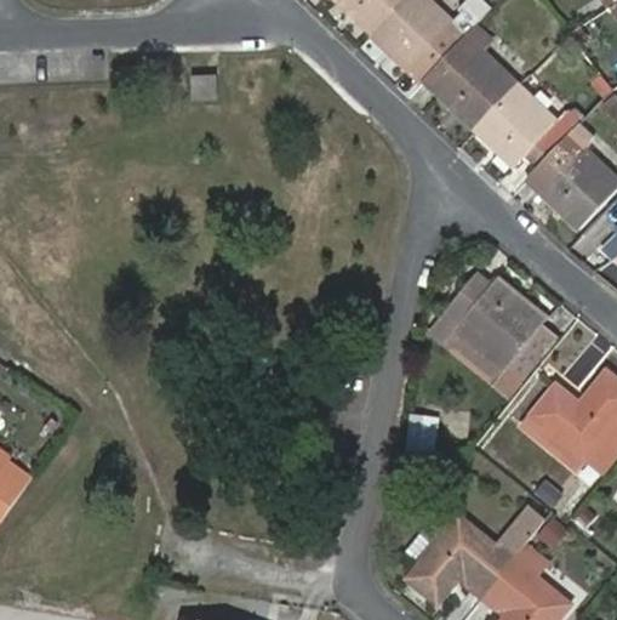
[(337,0),(369,30),(396,0),(337,0)]
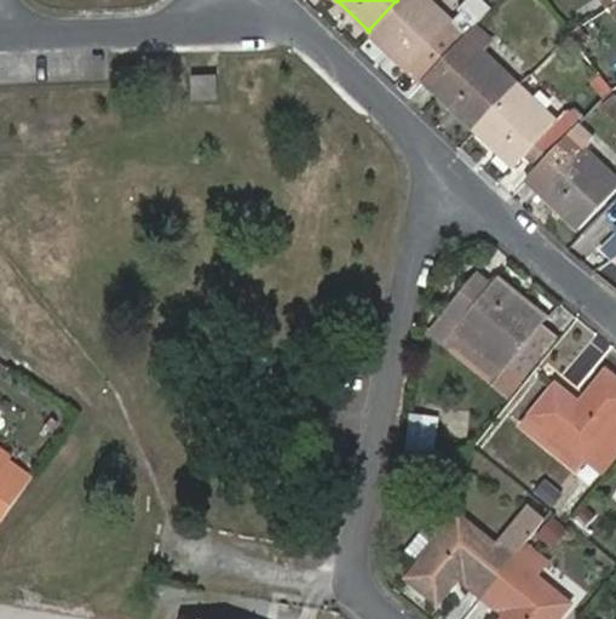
[(453,18),(433,0),(396,0),(368,30),(408,68),(420,53),(433,67),(473,23),(461,11),(453,18)]
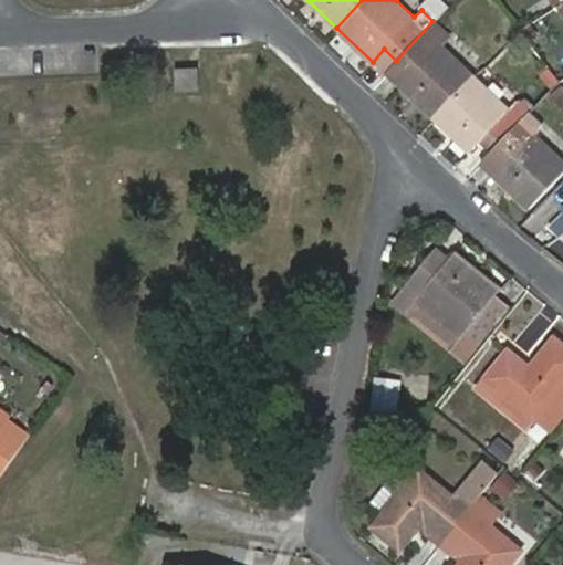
[(433,21),(396,61),(408,72),(398,85),(431,116),(472,73),(439,42),(446,34),(433,21)]
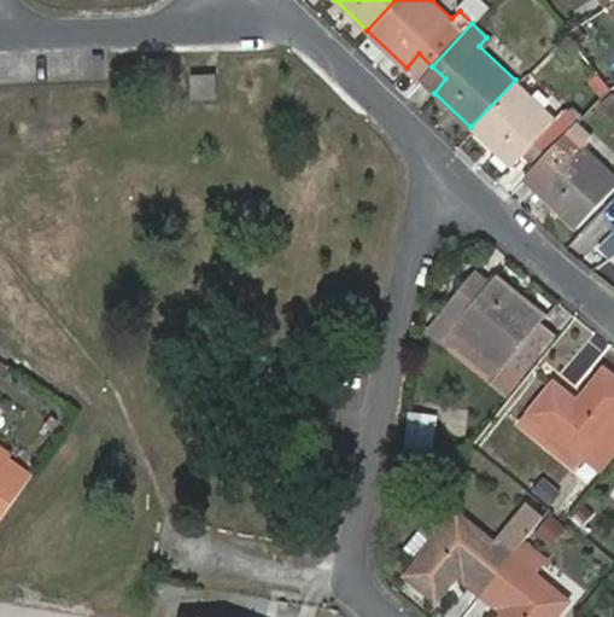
[(188,98),(214,99),(214,74),(188,74),(188,98)]
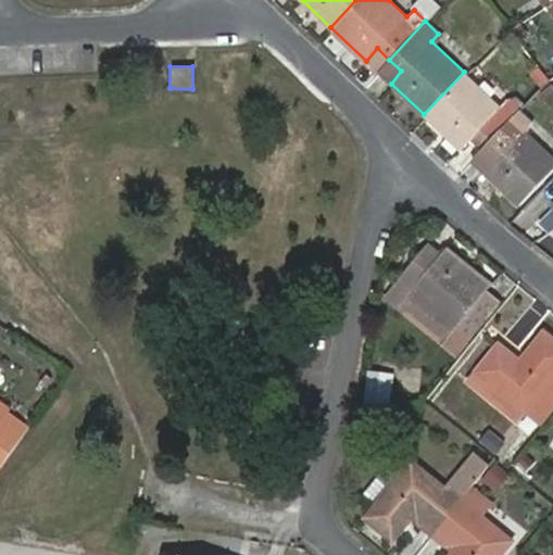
[(499,104),(464,72),(424,114),(459,148),(469,136),(481,148),(507,120),(518,109),(505,97),(499,104)]
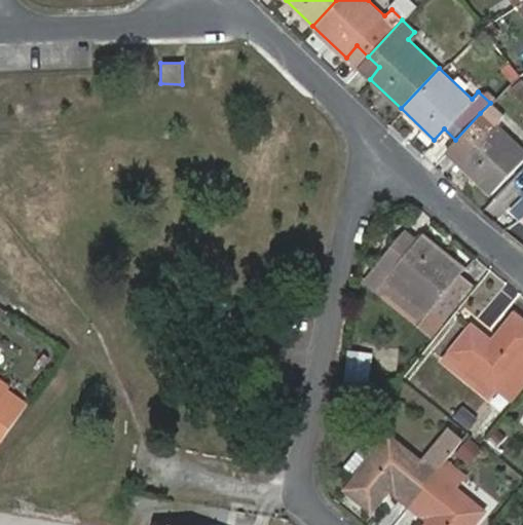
[(480,113),(455,140),(467,150),(457,160),(489,192),(522,156),(522,147),(495,120),(491,124),(480,113)]
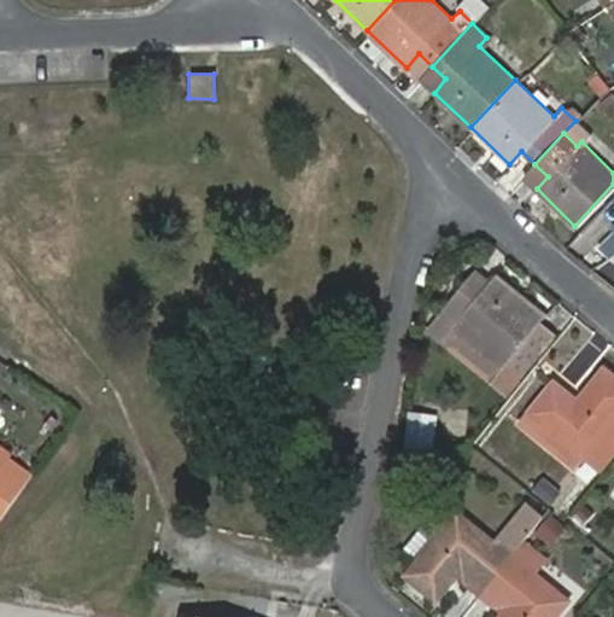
[(613,249),(613,208),(595,222),(613,250),(613,249)]
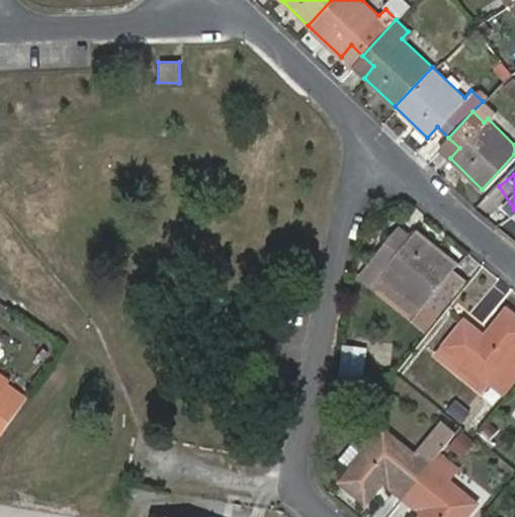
[(370,260),(382,270),(381,272),(421,305),(450,269),(453,266),(413,233),(405,243),(394,233),(370,260)]
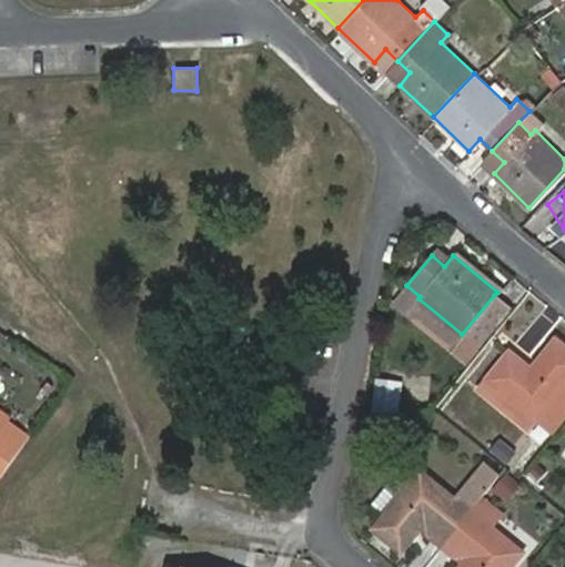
[(391,305),(447,352),(462,334),(419,299),(420,296),(406,285),(391,305)]
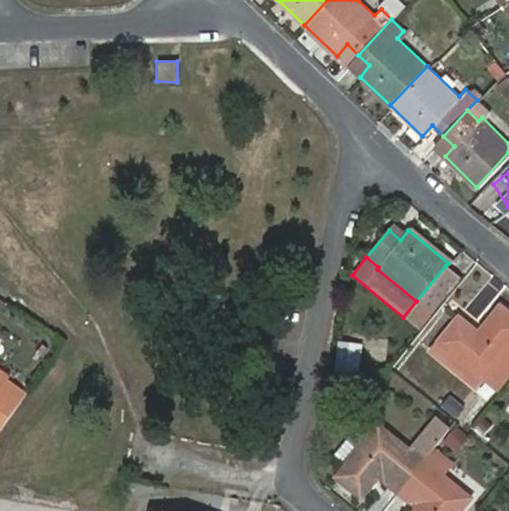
[(445,266),(416,301),(429,312),(458,276),(445,266)]
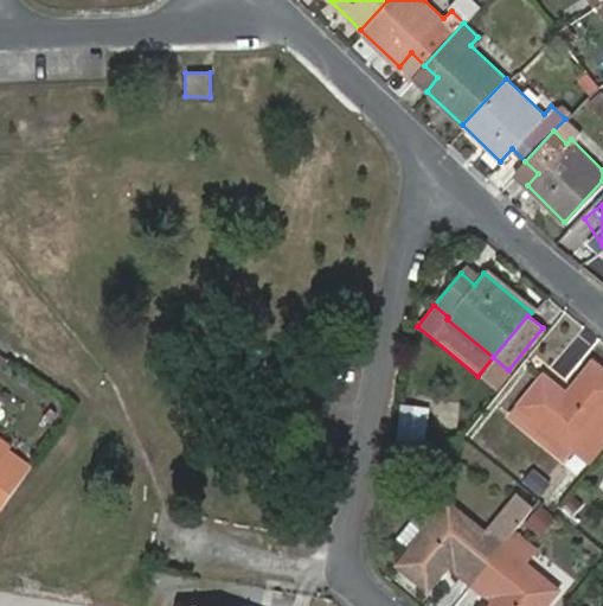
[(541,372),(514,406),(570,451),(602,408),(602,369),(591,359),(564,391),(541,372)]
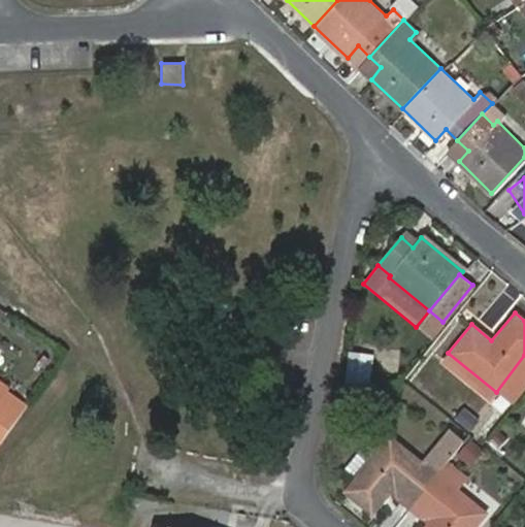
[(439,363),(488,401),(496,392),(448,353),(439,363)]
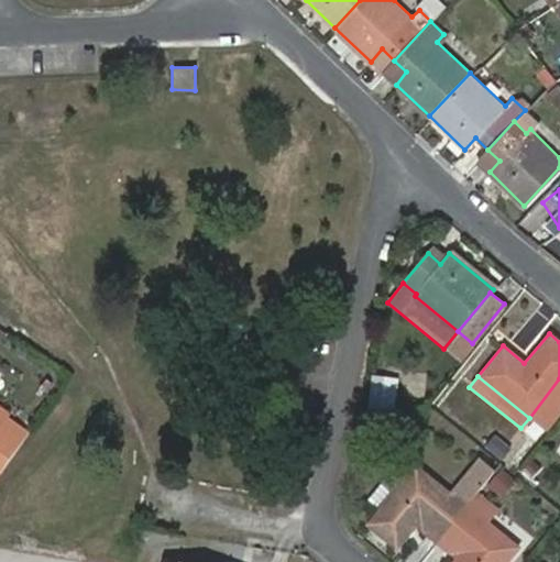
[(559,409),(559,378),(529,418),(544,429),(559,409)]
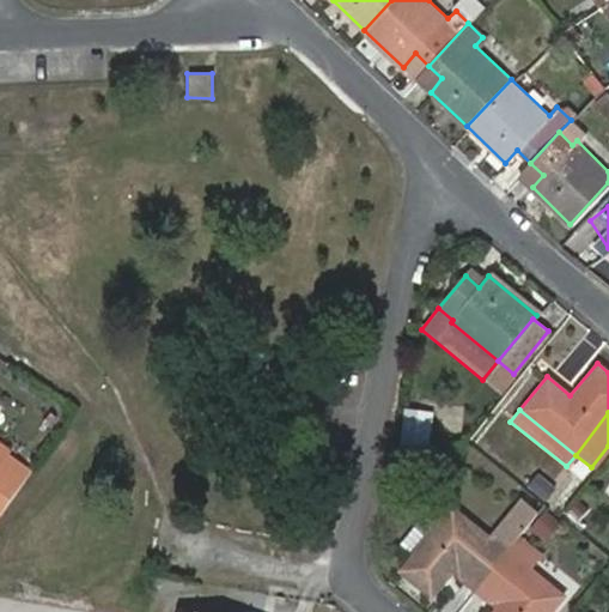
[(0,507),(25,470),(0,452),(0,507)]
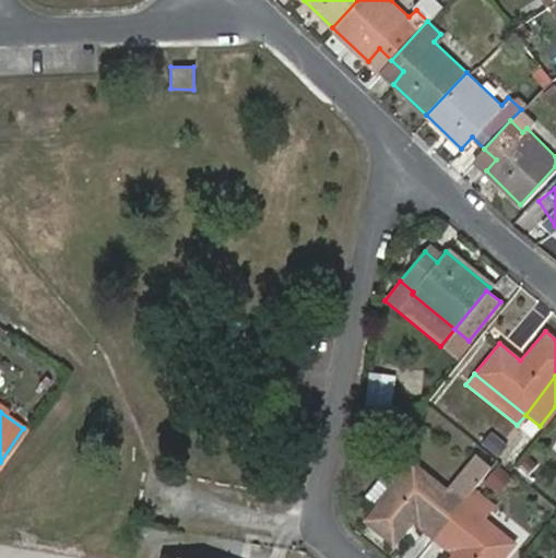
[(414,515),(435,532),(458,503),(486,470),(470,456),(442,490),(409,463),(387,489),(375,479),(363,495),(375,506),(362,521),(391,545),(414,515)]
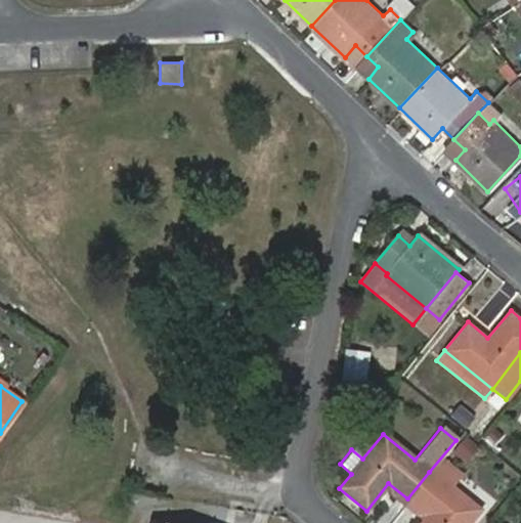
[(467,466),(479,443),(461,434),(449,456),(467,466)]
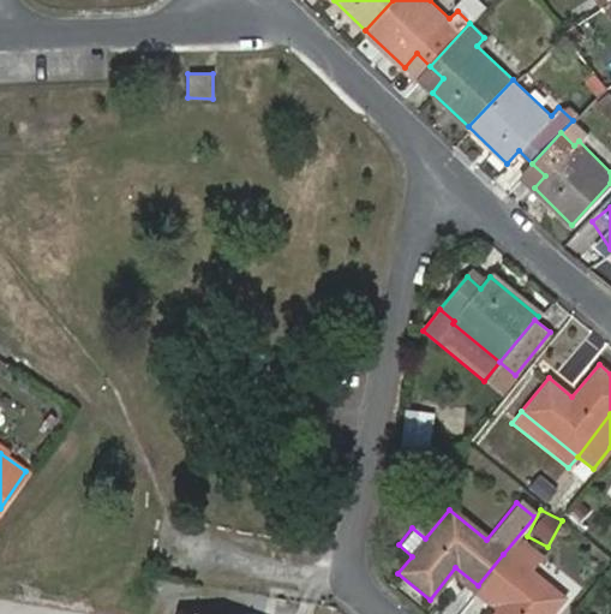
[(503,554),(478,585),(499,603),(491,613),(546,613),(558,600),(503,554)]
